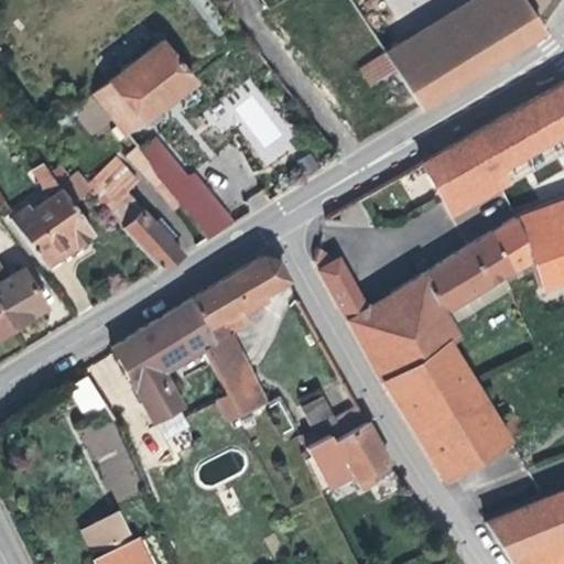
[(394,69),(418,107),(539,32),(519,0),(467,0),(384,53),(394,69)]
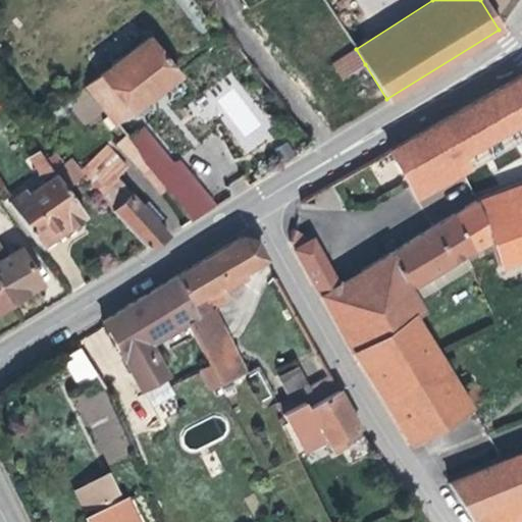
[(87,86),(116,124),(158,93),(179,75),(178,74),(150,38),(127,53),(122,46),(116,51),(121,58),(87,86)]
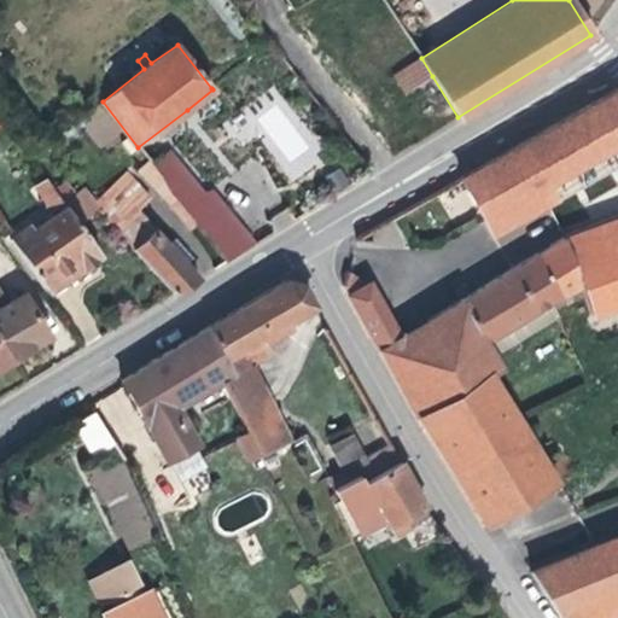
[(406,91),(432,76),(421,58),(396,74),(406,91)]
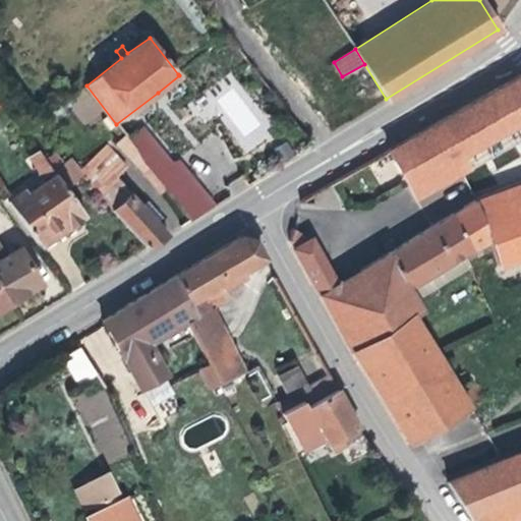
[(218,114),(244,154),(275,133),(234,72),(187,103),(201,124),(218,114)]
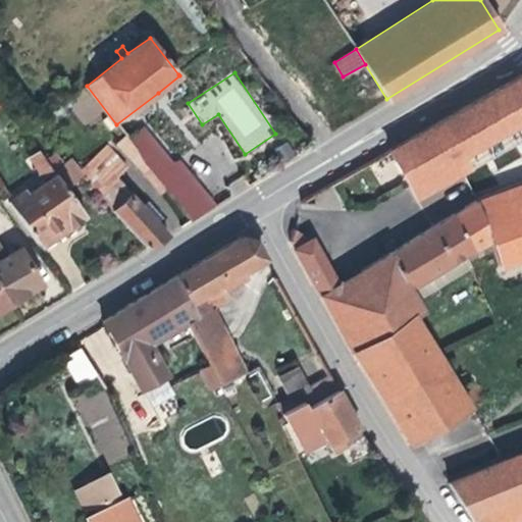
[(521,73),(388,150),(408,185),(521,120),(521,73)]
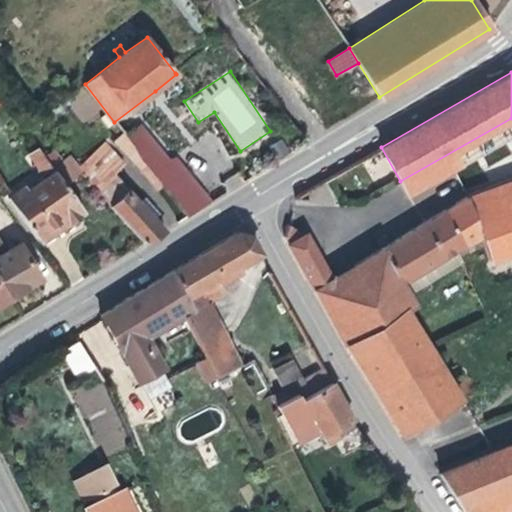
[(67,102),(84,123),(100,110),(84,89),(67,102)]
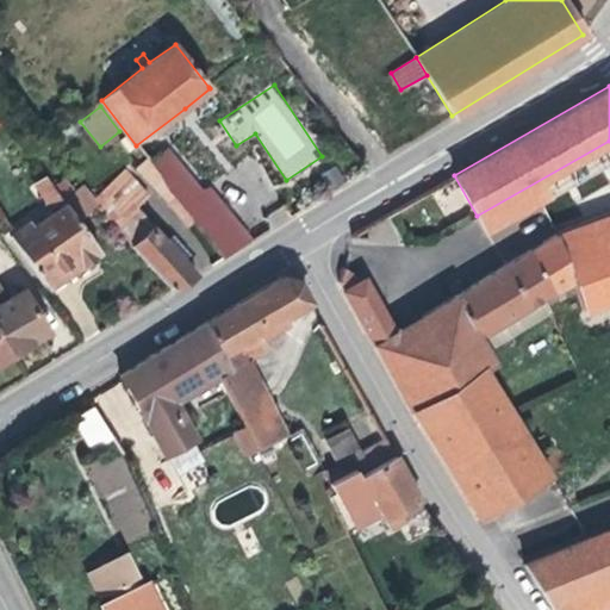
[(609,162),(609,141),(477,216),(486,232),(609,162)]
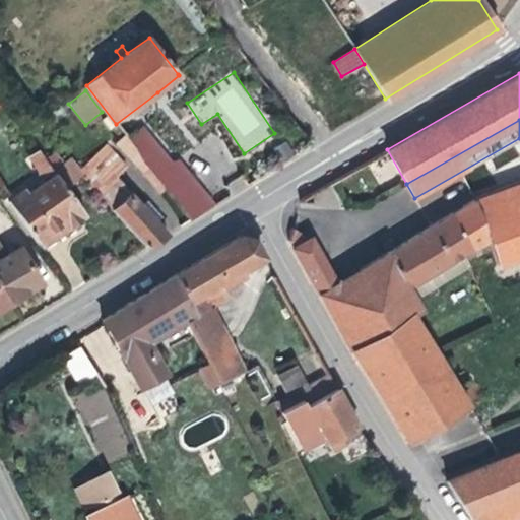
[(143,126),(136,132),(139,136),(147,131),(143,126)]
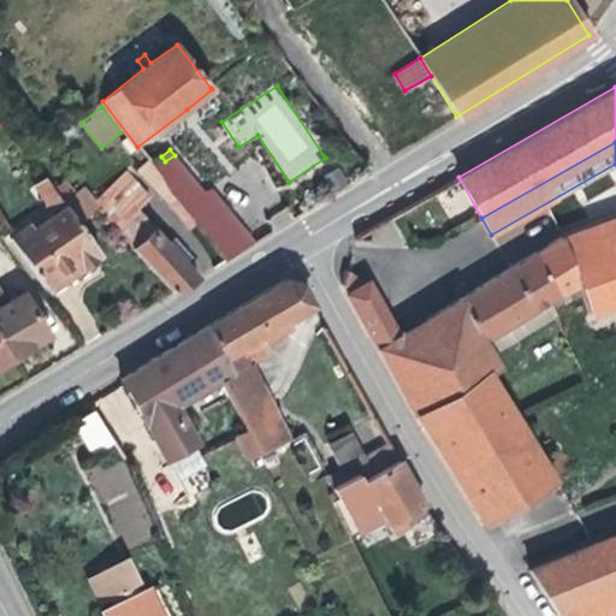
[(359,160),(368,172),(379,165),(371,153),(359,160)]
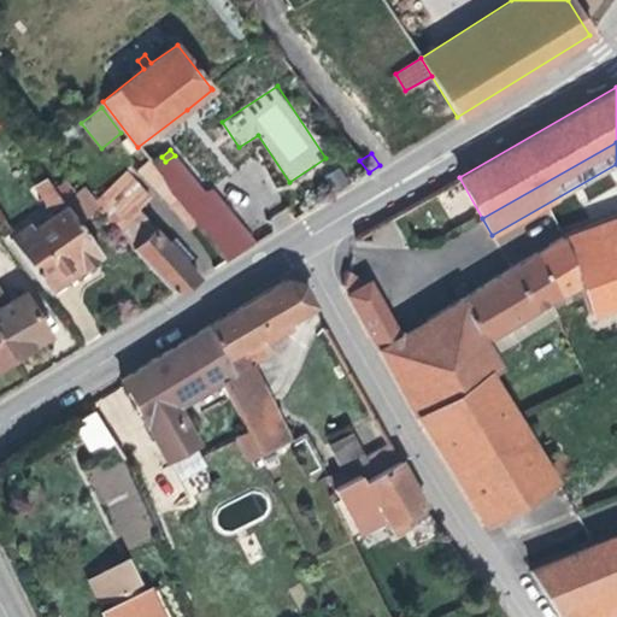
[(162,157),(151,164),(178,199),(197,223),(199,227),(227,207),(212,188),(204,194),(175,156),(165,162),(162,157)]
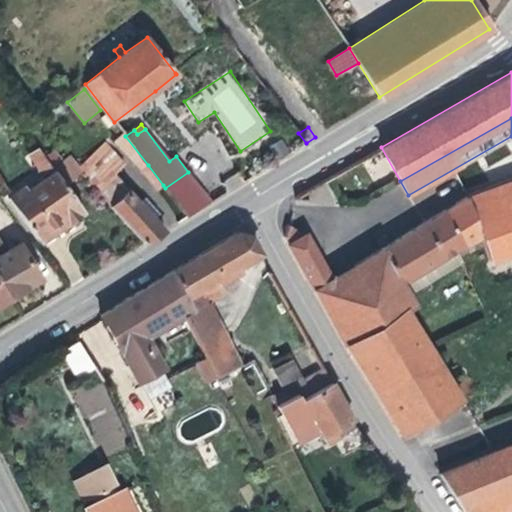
[(125,136),(123,133),(114,141),(139,171),(148,165),(125,136)]
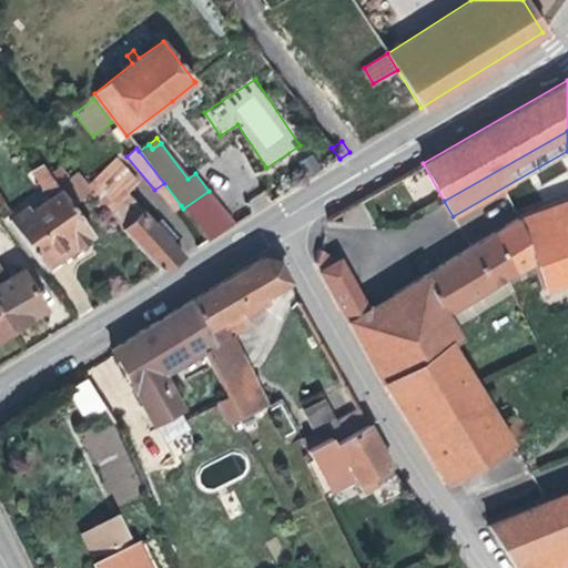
[(87,188),(92,194),(159,271),(182,255),(160,231),(127,193),(139,182),(118,159),(87,188)]
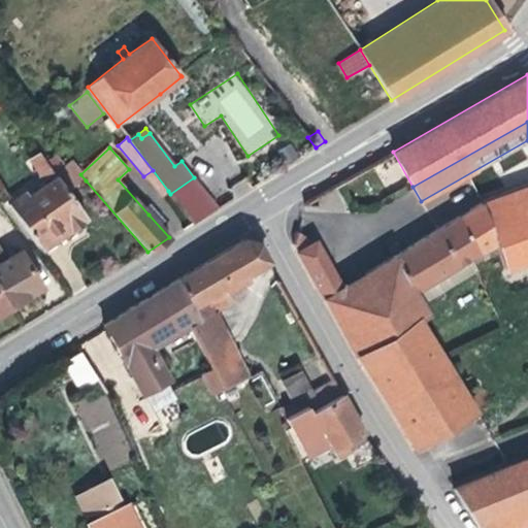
[(86,218),(68,192),(39,153),(28,160),(40,177),(44,176),(48,182),(27,197),(26,194),(10,204),(41,250),(57,239),(62,246),(70,241),(68,238),(85,227),(80,221),(86,218)]
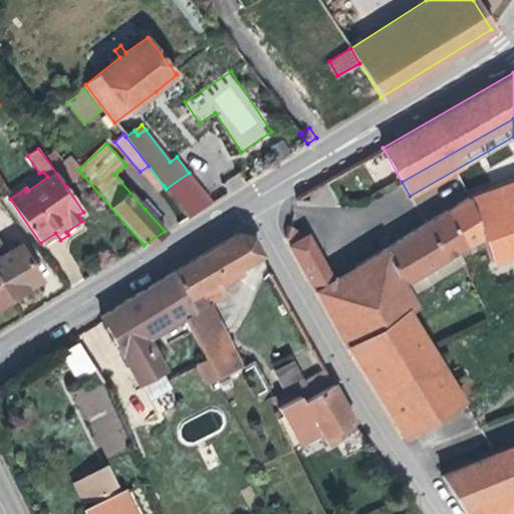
[(149,166),(140,172),(157,192),(164,186),(149,166)]
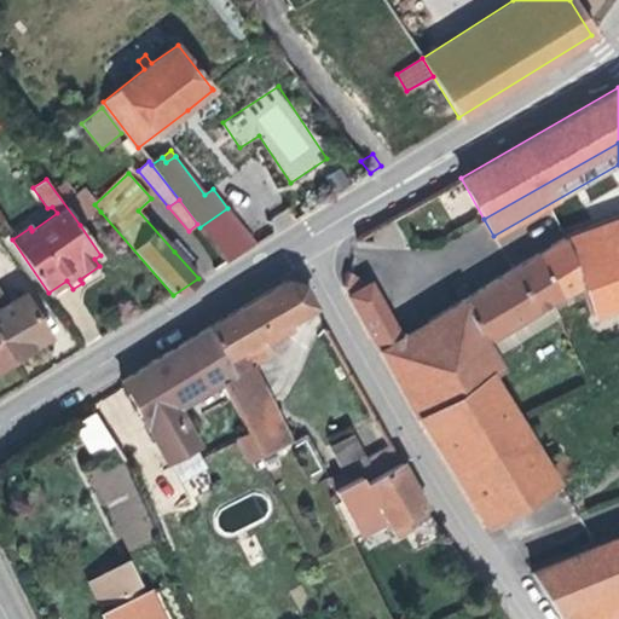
[(227,208),(200,227),(226,261),(255,243),(227,208)]
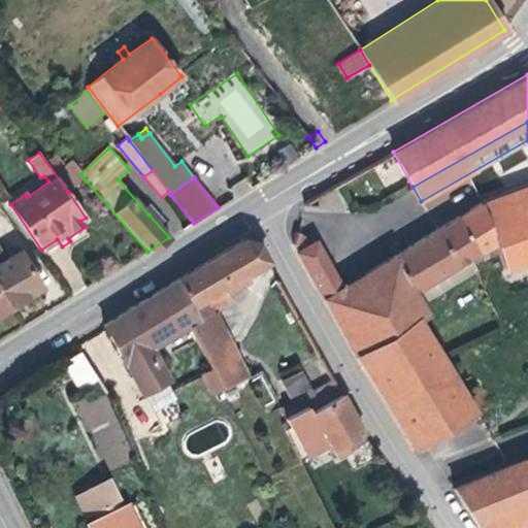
[(527,186),(482,203),(495,242),(500,256),(504,269),(527,261),(527,186)]
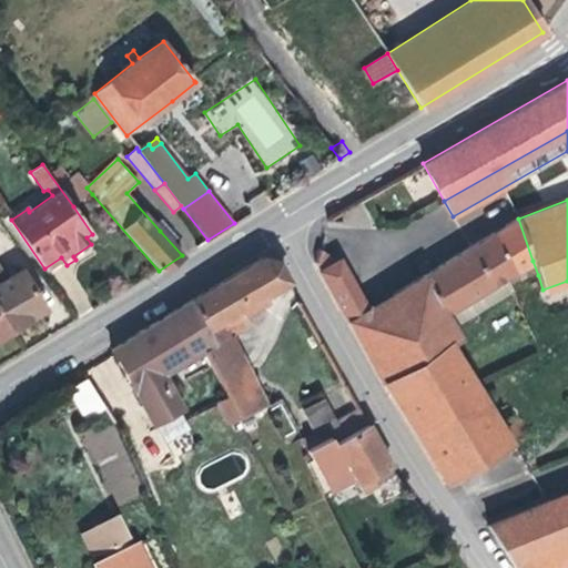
[(444,478),(509,439),(475,383),(448,341),(458,336),(449,321),(445,312),(514,272),(533,261),(518,219),(432,269),(427,261),(422,264),(417,265),(422,275),(365,308),(336,260),(331,262),(318,251),(314,263),(372,361),(391,394),(422,444),(444,478)]
